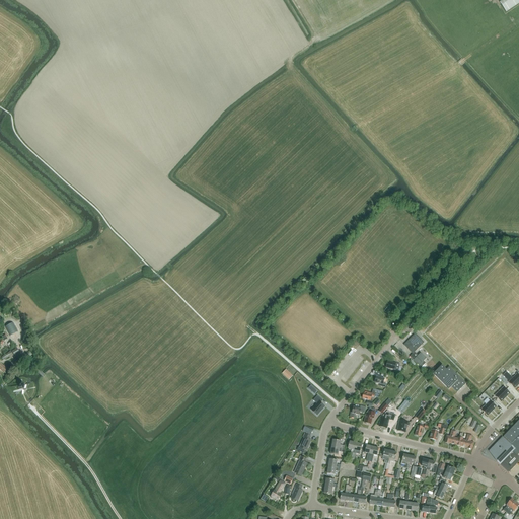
[(506,12),(518,3),(518,0),(503,0),(500,2),(506,12)]
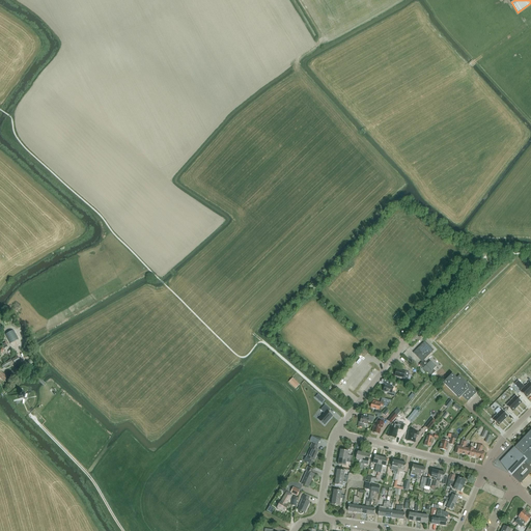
[(14,330),(5,334),(9,343),(18,339),(14,330)]
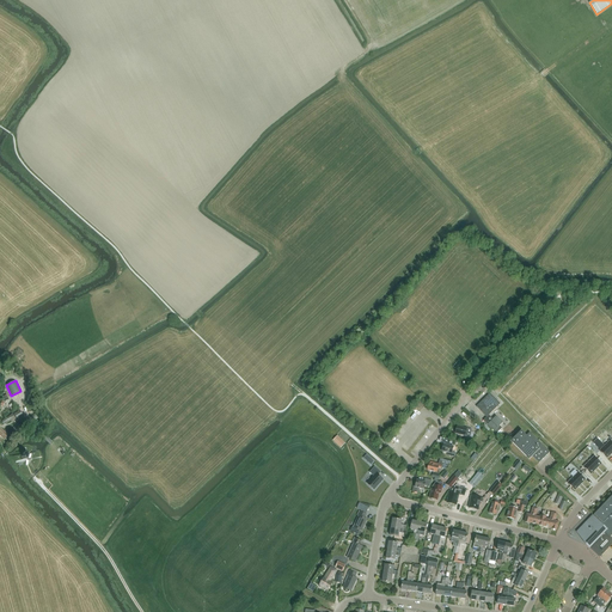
[(499,426),(502,422),(496,416),(493,420),(489,415),(500,404),(490,393),(476,407),(487,417),(483,421),(494,430),(493,432),(496,434),(501,428),(499,426)]
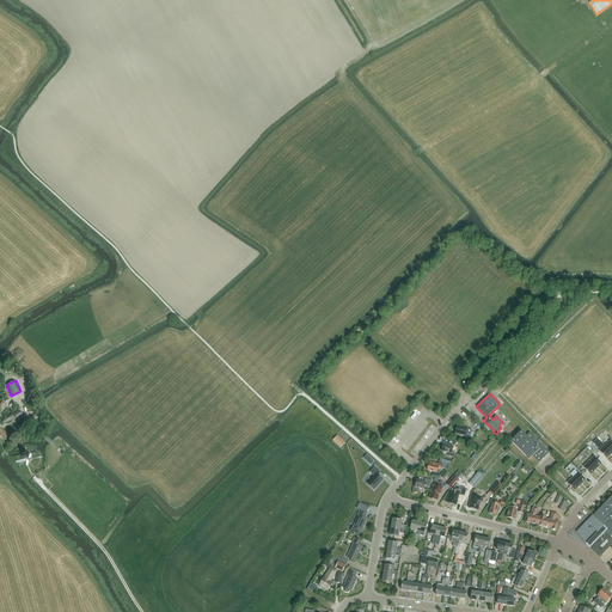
[(14,418),(12,414),(0,422),(4,426),(11,420),(12,421),(14,418)]
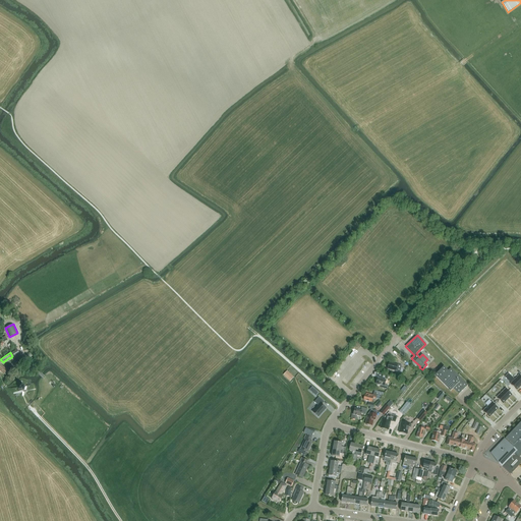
[(405,360),(397,353),(395,355),(403,362),(405,360)]
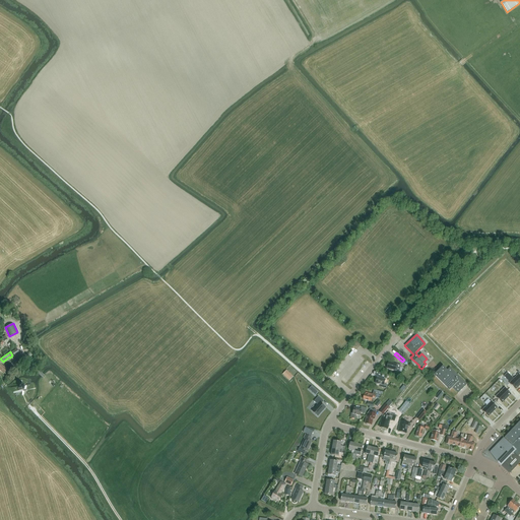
[(397,364),(388,362),(387,369),(395,371),(399,372),(399,369),(400,369),(401,365),(397,364)]
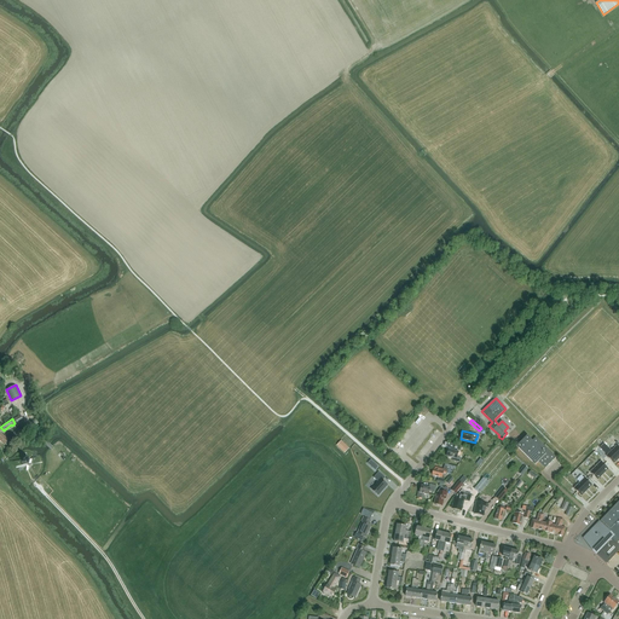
[(545,468),(556,457),(536,437),(532,440),(527,435),(516,446),(534,466),(538,462),(545,468)]
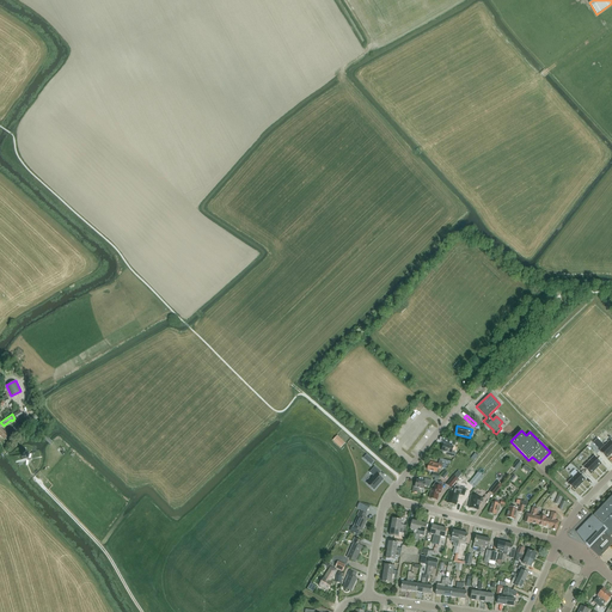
[(599,434),(597,436),(604,445),(606,442),(599,434)]
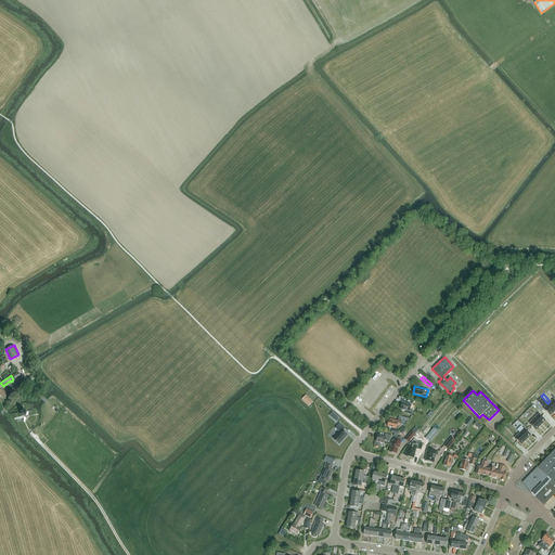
[(309,405),(313,402),(306,395),(302,399),(309,405)]
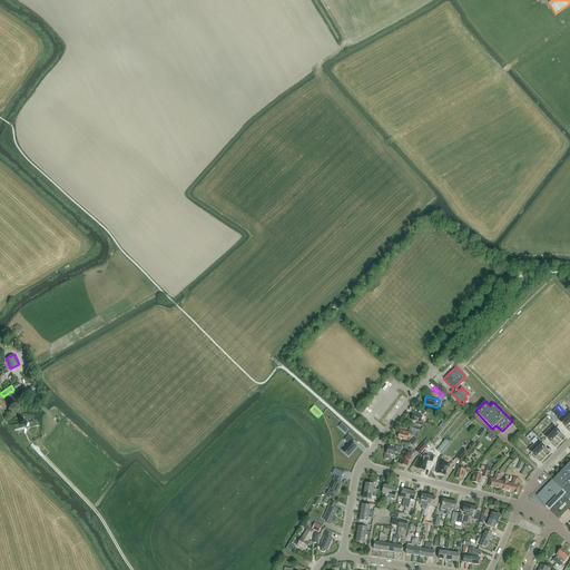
[(421,421),(422,415),(413,413),(412,421),(418,422),(416,424),(423,425),(424,422),(421,421)]
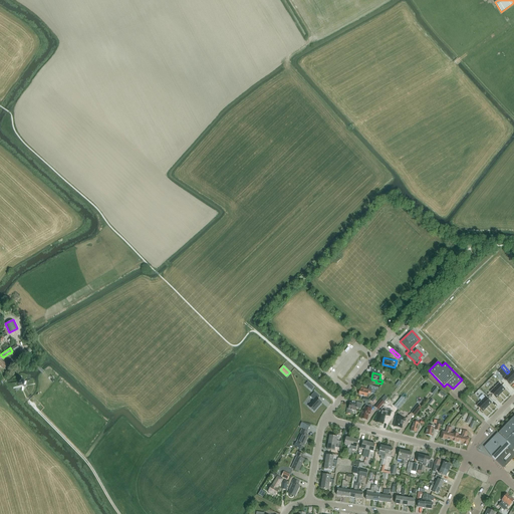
[(513,380),(508,374),(503,378),(510,384),(513,380)]
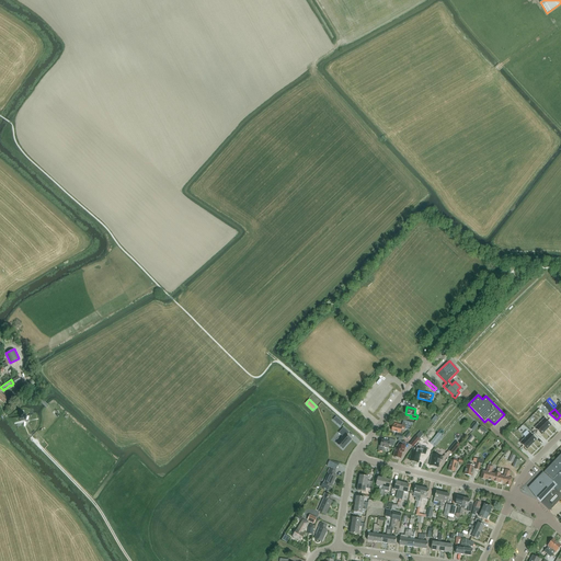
[(545,419),(539,423),(547,431),(551,425),(545,419)]
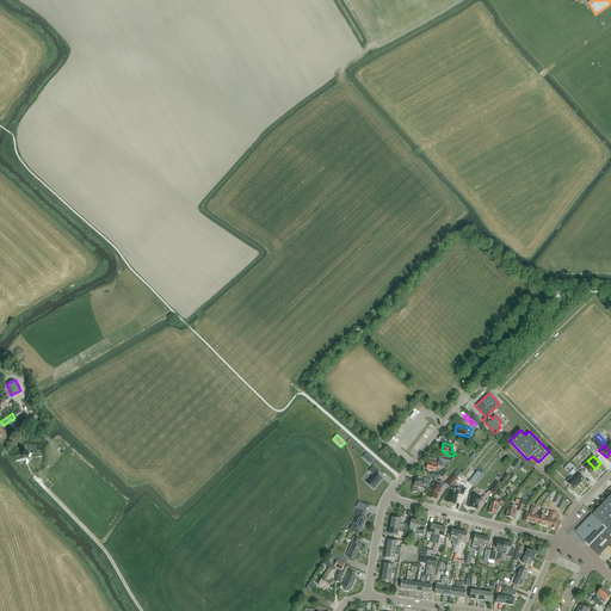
[(437,463),(431,462),(430,464),(429,463),(426,469),(436,471),(437,467),(444,469),(451,461),(439,457),(437,463)]
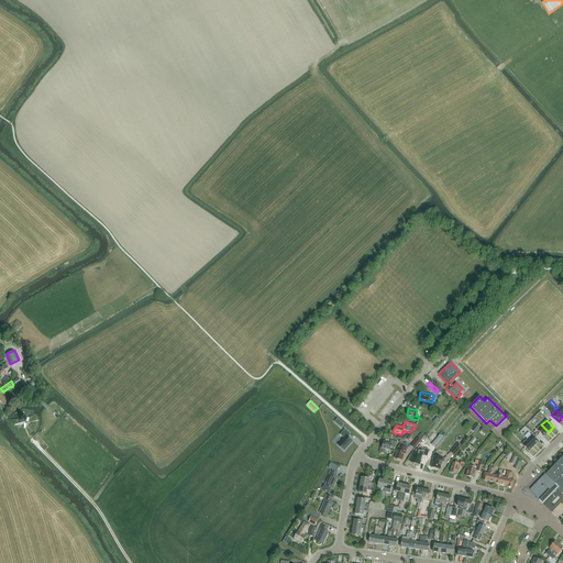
[(476,423),(471,430),(474,432),(479,426),(476,423)]
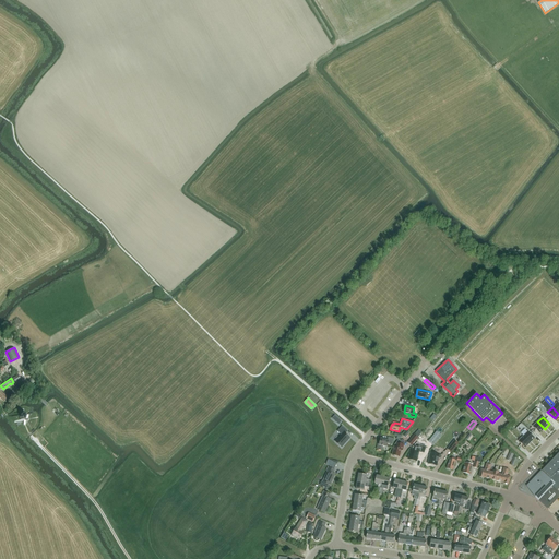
[(537,421),(533,427),(539,433),(545,429),(537,421)]
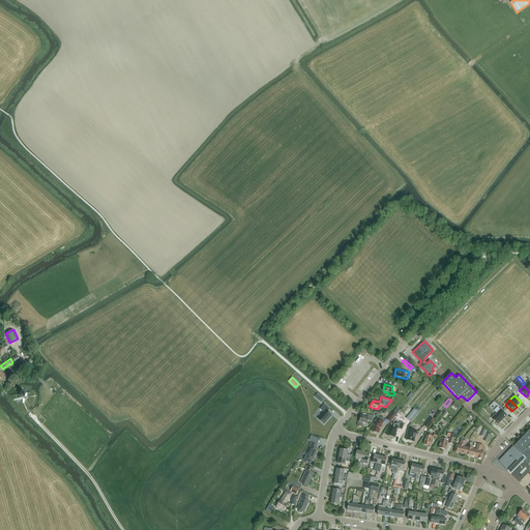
[(324,424),(331,415),(327,412),(329,409),(324,404),(320,409),(324,413),(318,419),(324,424)]
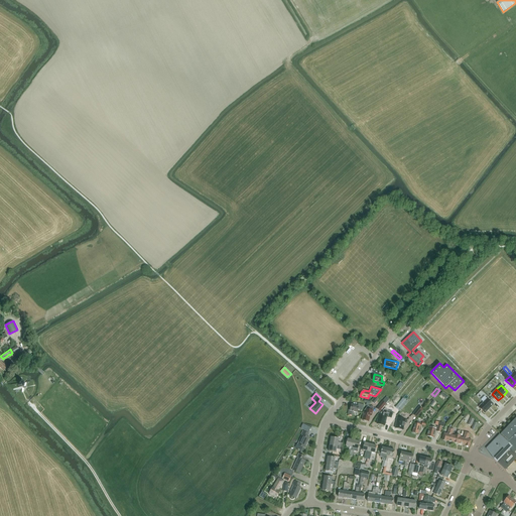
[(382,401),(376,408),(379,411),(385,404),(386,404),(390,399),(386,397),(382,401)]
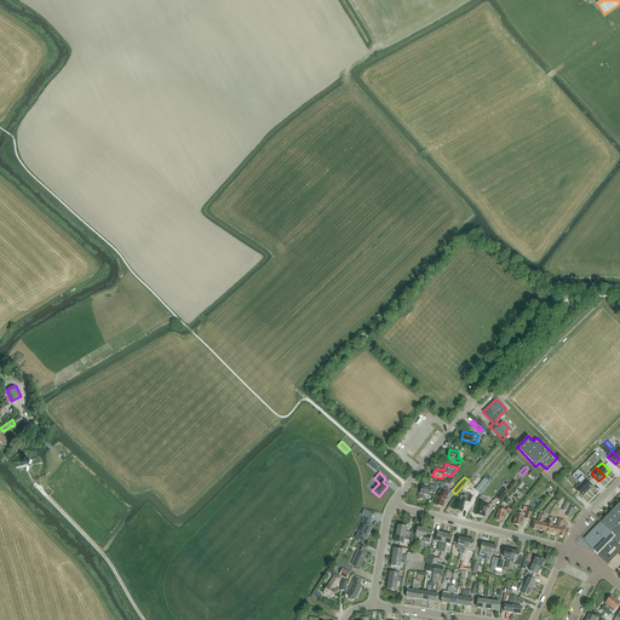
[(585,478),(580,484),(587,492),(593,487),(585,478)]
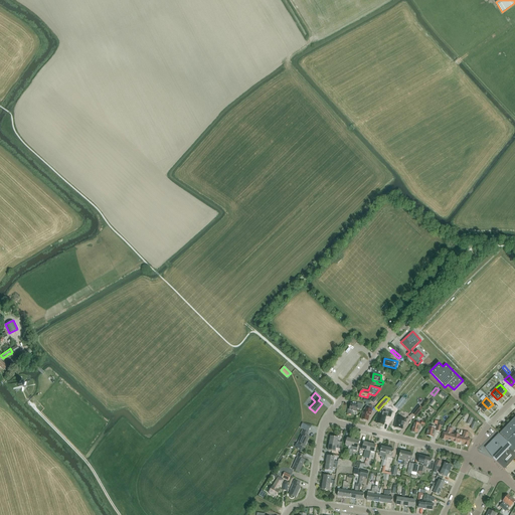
[(399,409),(406,402),(402,399),(396,406),(399,409)]
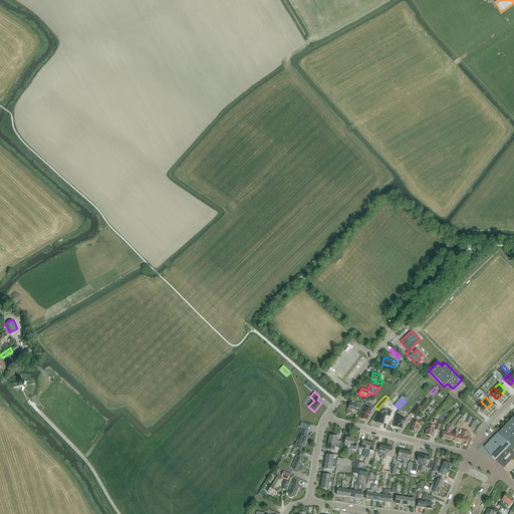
[(351,415),(352,411),(355,412),(356,408),(360,409),(362,404),(356,402),(356,405),(350,404),(349,406),(348,406),(346,413),(351,415)]
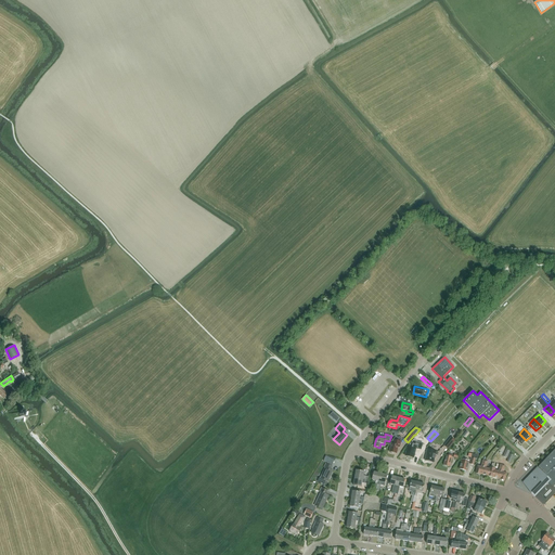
[(519,434),(514,438),(521,444),(526,440),(519,434)]
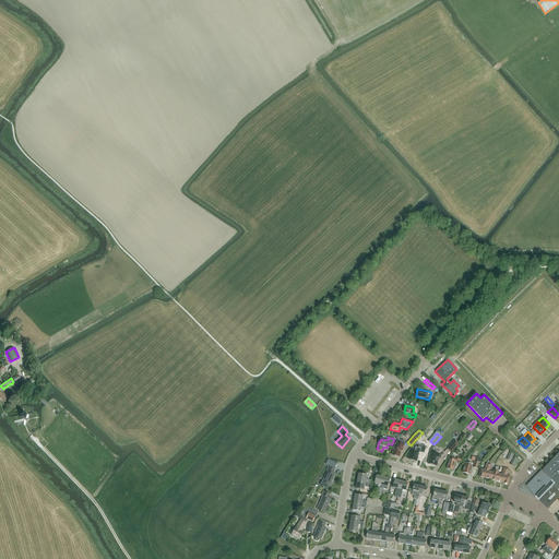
[(400,456),(401,449),(402,444),(404,445),(404,441),(399,440),(395,444),(394,448),(392,455),(400,456)]
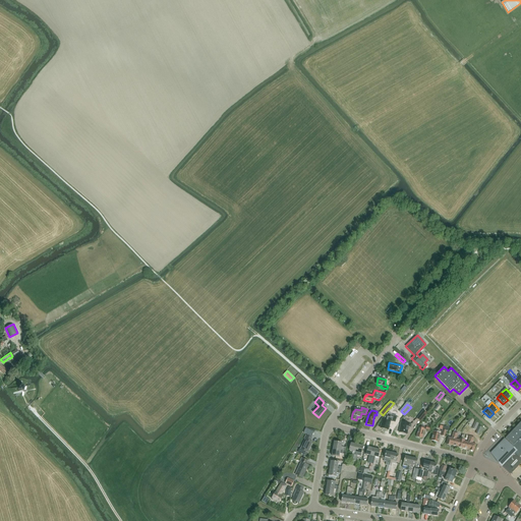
[(426,413),(422,410),(416,418),(420,421),(426,413)]
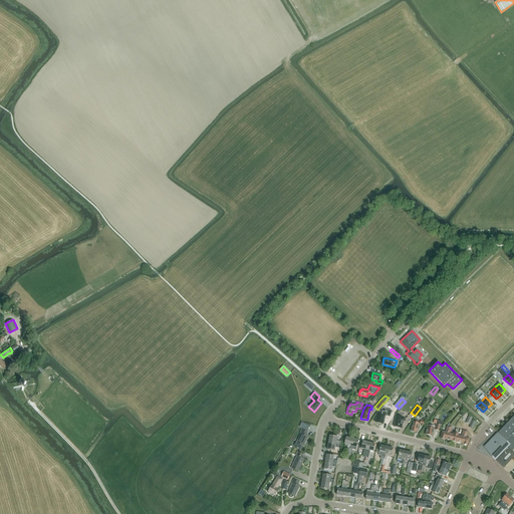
[(386,416),(384,416),(384,415),(389,416),(390,409),(387,408),(386,410),(381,409),(380,413),(378,412),(377,415),(377,414),(375,422),(383,424),(386,416)]
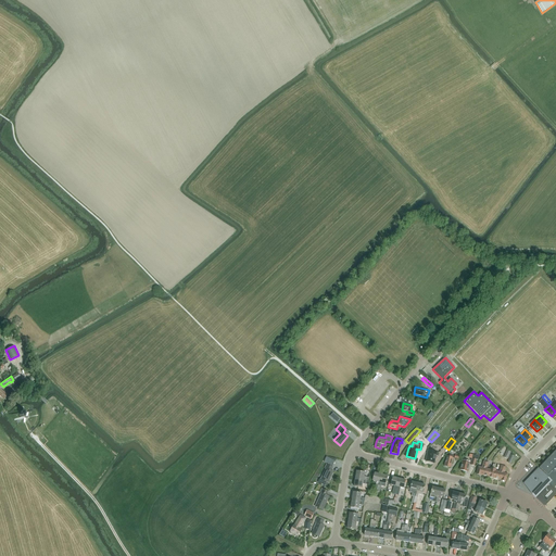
[(438,456),(439,453),(428,450),(427,454),(428,454),(426,462),(434,464),(436,456),(438,456)]
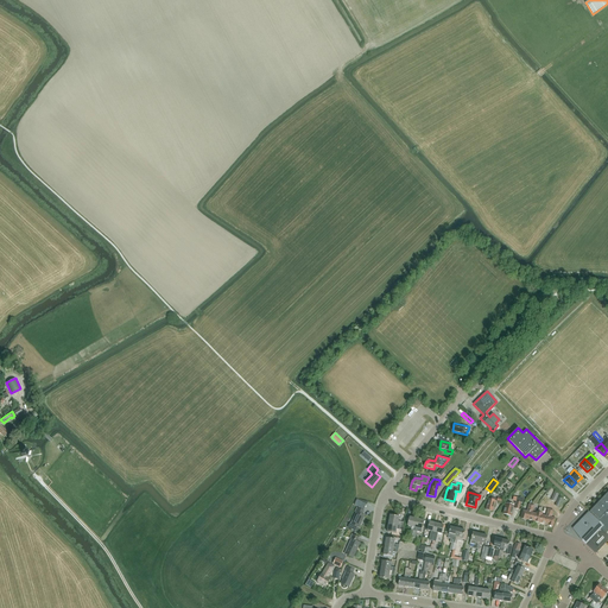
[(607,540),(607,534),(607,533),(607,531),(607,492),(605,496),(602,499),(589,512),(575,529),(589,542),(586,544),(596,553),(607,540)]
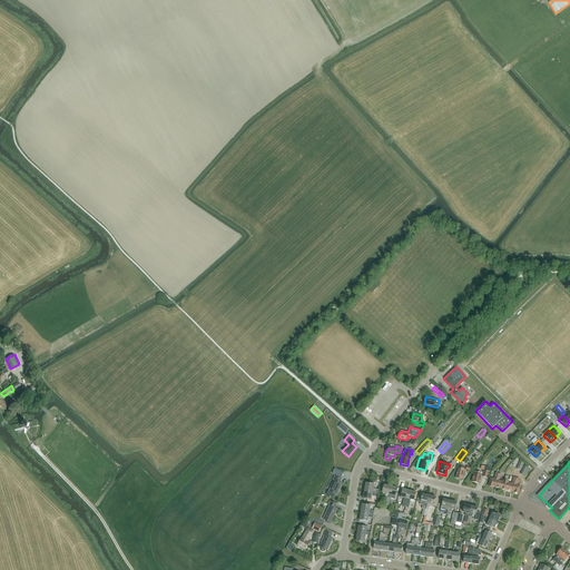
[(462,480),(464,470),(458,468),(455,478),(462,480)]
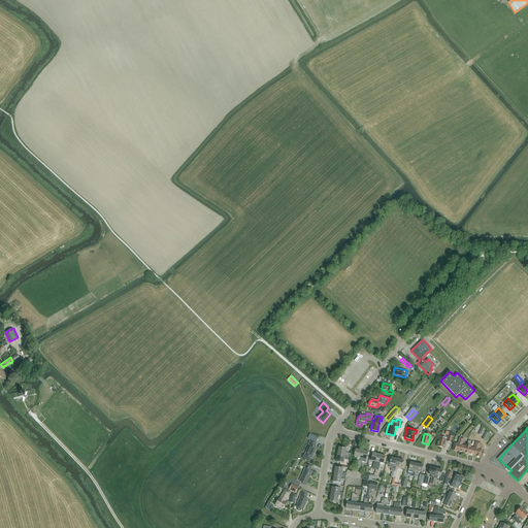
[(437,447),(444,449),(447,439),(439,437),(437,447)]
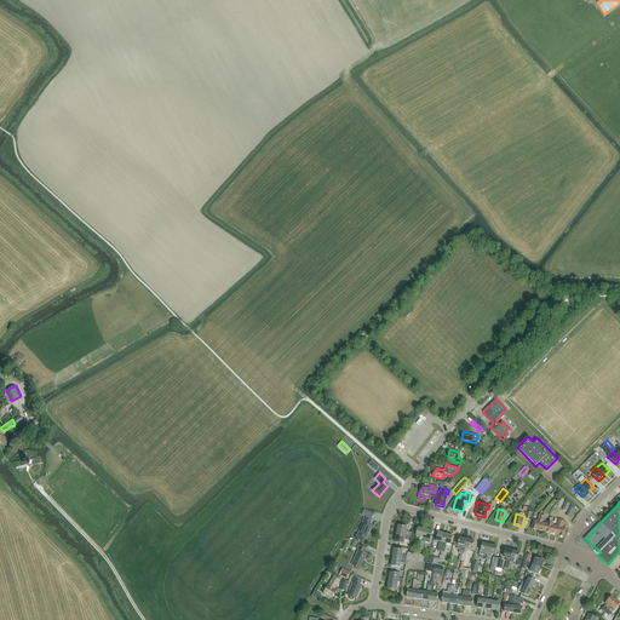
[(538,530),(541,515),(539,514),(538,521),(533,520),(530,529),(537,530),(537,529),(538,530)]
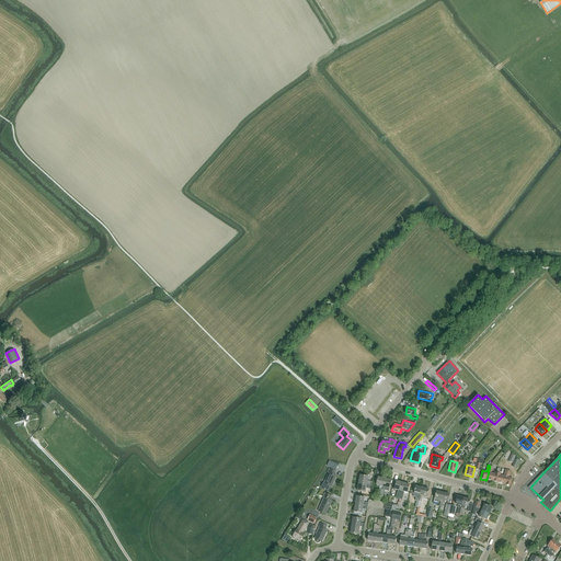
[(331,488),(336,476),(334,474),(335,472),(330,469),(328,472),(329,473),(324,484),(331,488)]
